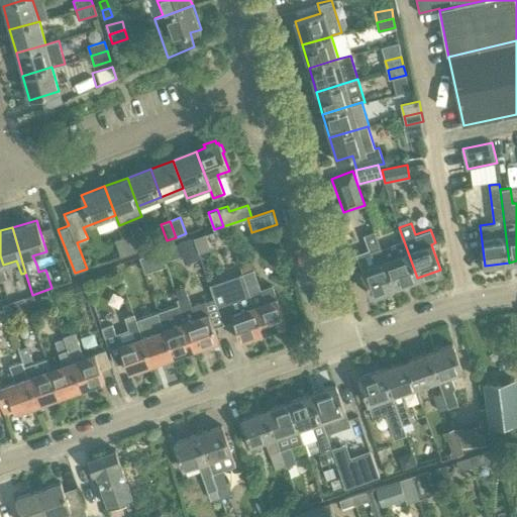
[(47,227),(39,229),(43,242),(52,240),(47,227)]
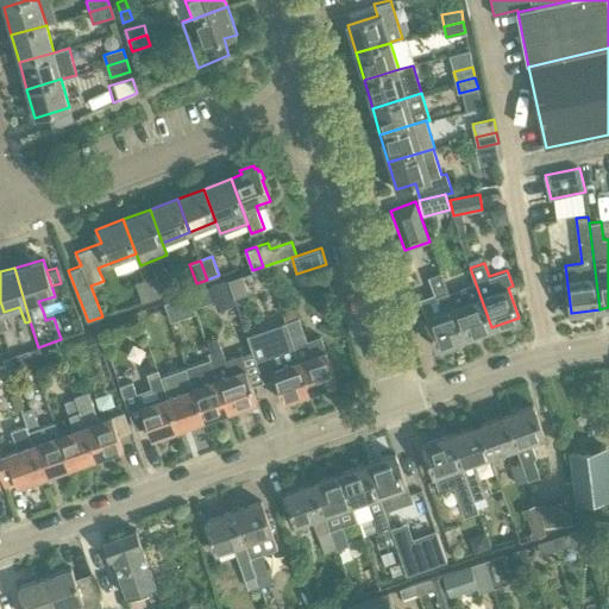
[(441,272),(464,337),(491,327),(470,268),(475,282),(454,289),(452,284),(447,287),(441,272)]
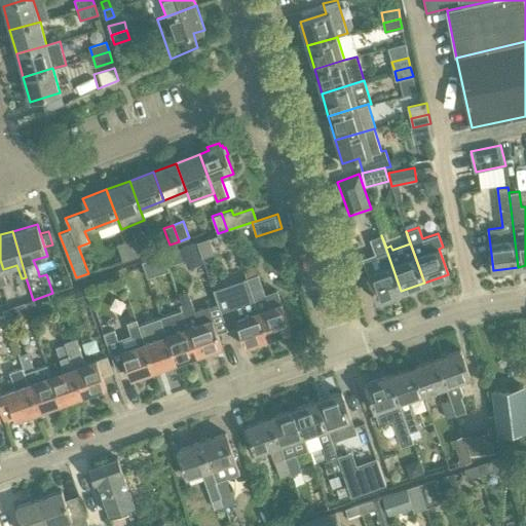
[(375,254),(380,268),(368,273),(377,299),(401,291),(381,235),(371,239),(376,254),(375,254)]
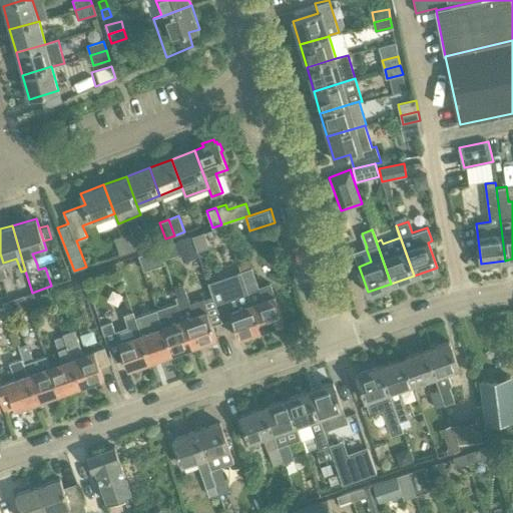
[(123,234),(129,251),(139,247),(133,231),(123,234)]
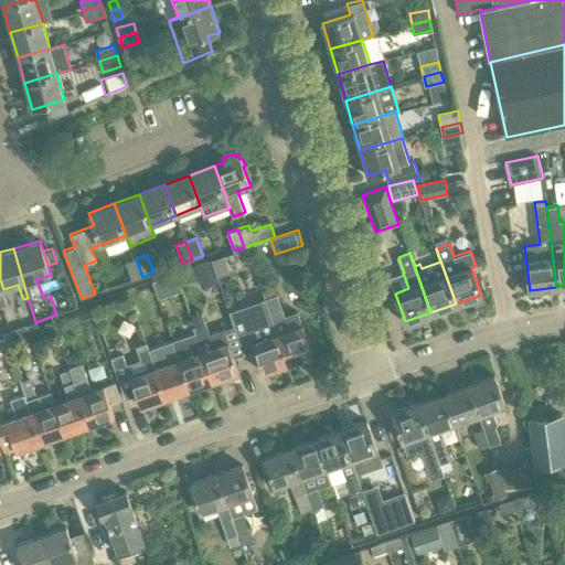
[(223,256),(212,259),(217,274),(227,270),(223,256)]
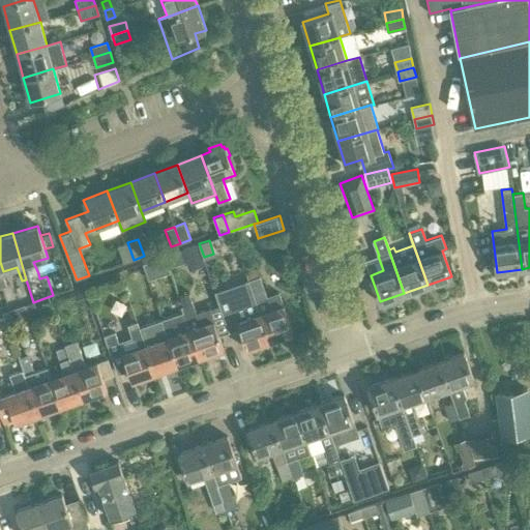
[(124,263),(134,260),(127,242),(118,246),(124,263)]
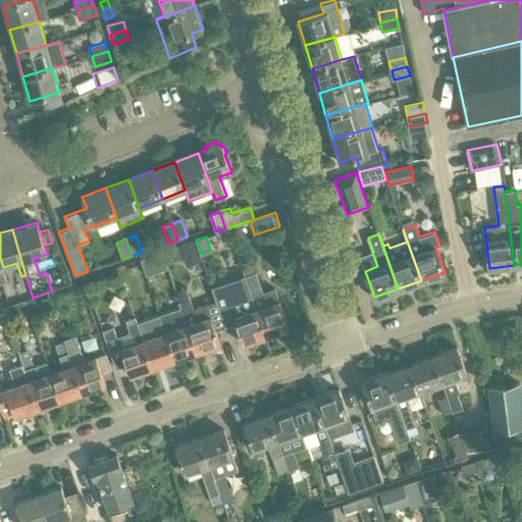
[(184,257),(186,265),(202,260),(195,241),(163,252),(167,263),(184,257)]
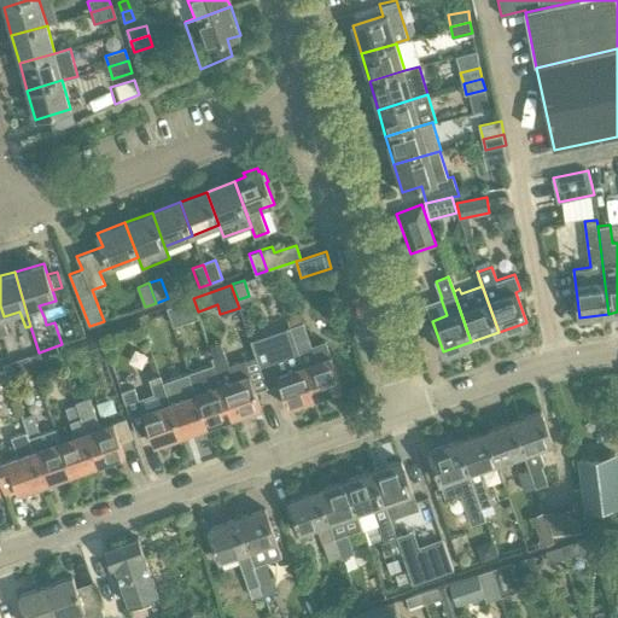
[(192,298),(167,307),(173,326),(198,318),(192,298)]
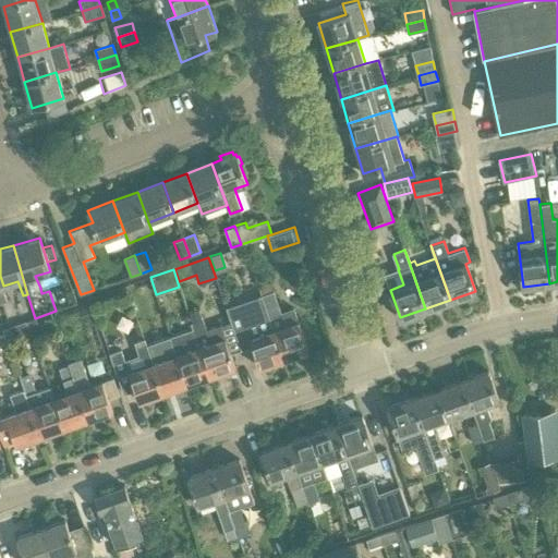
[(293,307),(281,312),(274,290),(273,291),(269,283),(259,288),(262,294),(284,358),(308,350),(293,307)]
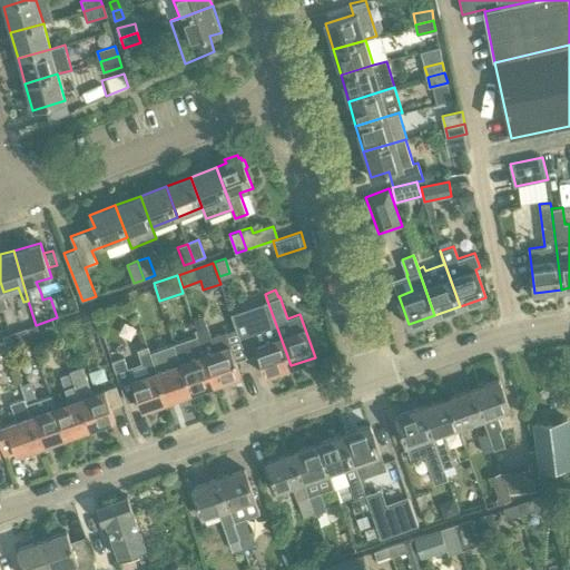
[(258,353),(266,374),(291,365),(267,301),(257,305),(265,327),(251,332),(246,320),(235,323),(246,356),(258,353)]
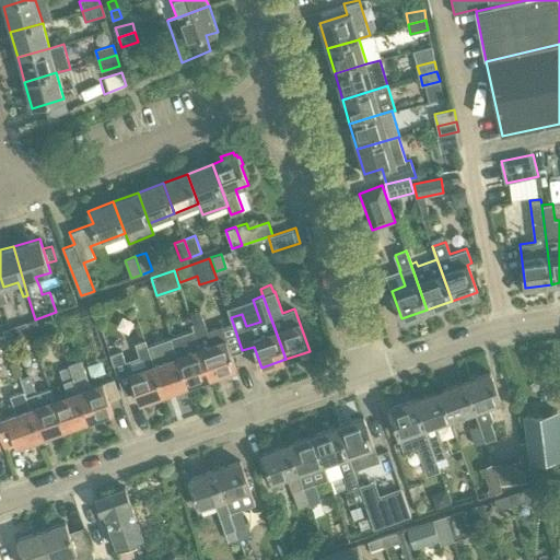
[(88,306),(78,310),(81,319),(91,316),(88,306)]
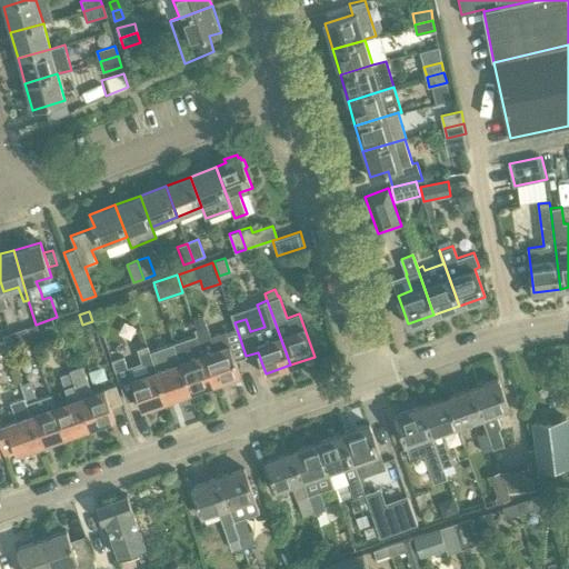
[(225,331),(211,336),(202,315),(192,318),(198,336),(215,382),(239,373),(225,331)]
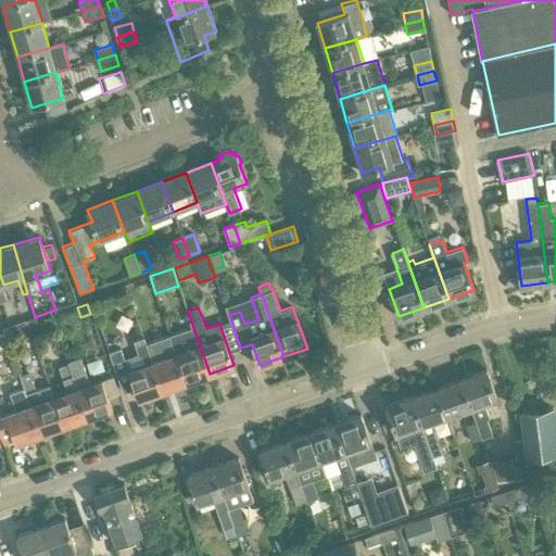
[(26,320),(2,329),(3,331),(7,342),(14,339),(14,337),(29,331),(26,320)]
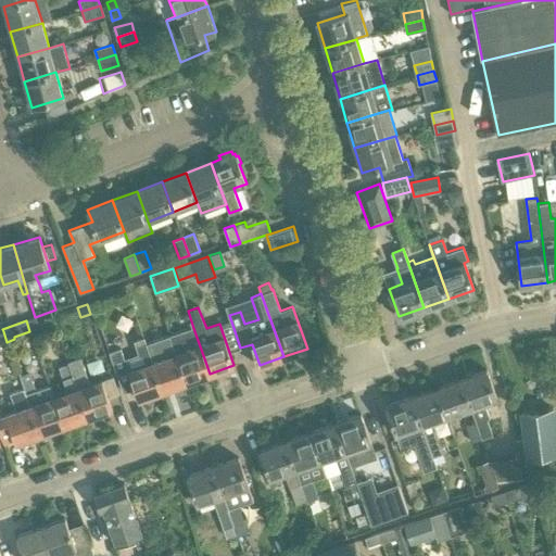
[(169,338),(175,353),(186,382),(210,374),(193,328),(169,338)]
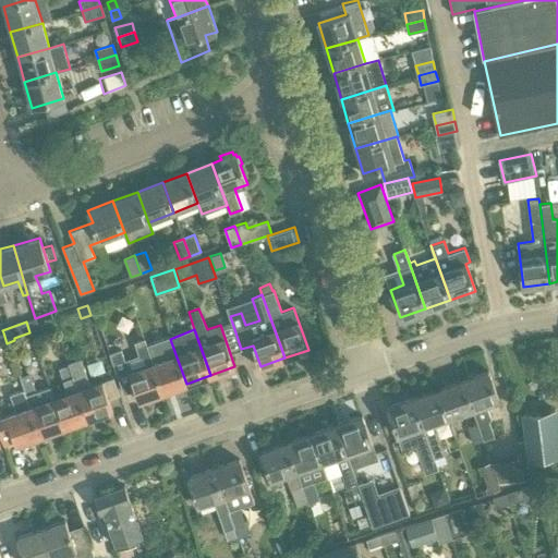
[(125,360),(121,349),(110,353),(123,392),(134,389),(138,401),(162,392),(147,351),(144,339),(134,341),(138,355),(125,360)]
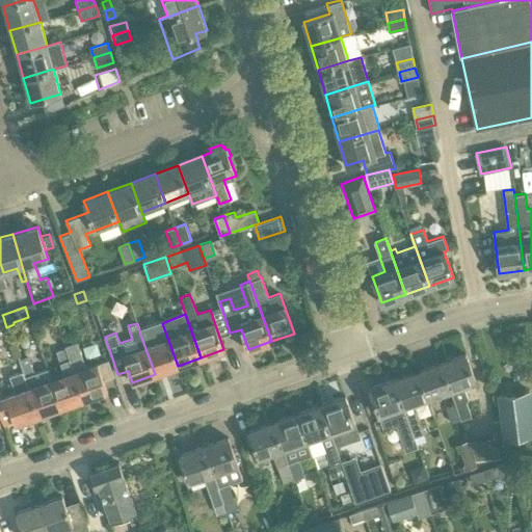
[(53,340),(65,374),(52,378),(48,368),(47,369),(60,407),(83,399),(64,348),(61,337),(53,340)]
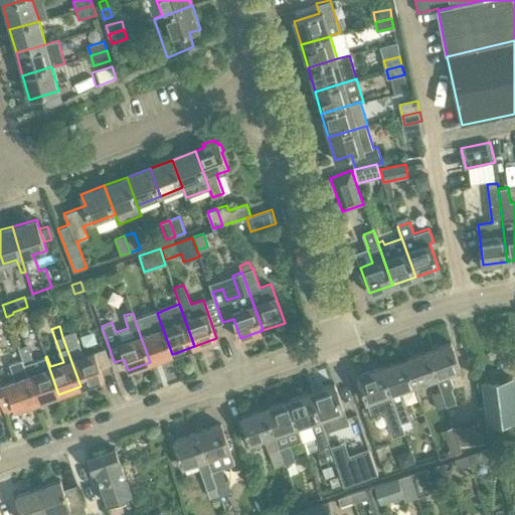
[(140,335),(150,362),(172,354),(162,327),(140,335)]
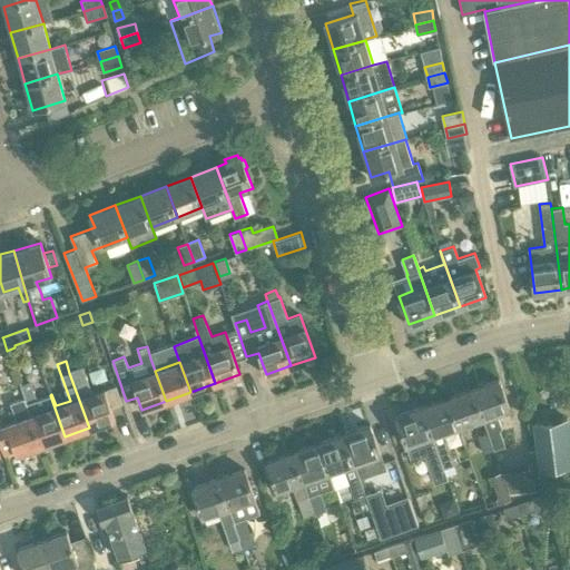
[(69,373),(89,428),(114,419),(109,406),(120,403),(115,385),(91,393),(82,369),(71,372),(69,373)]
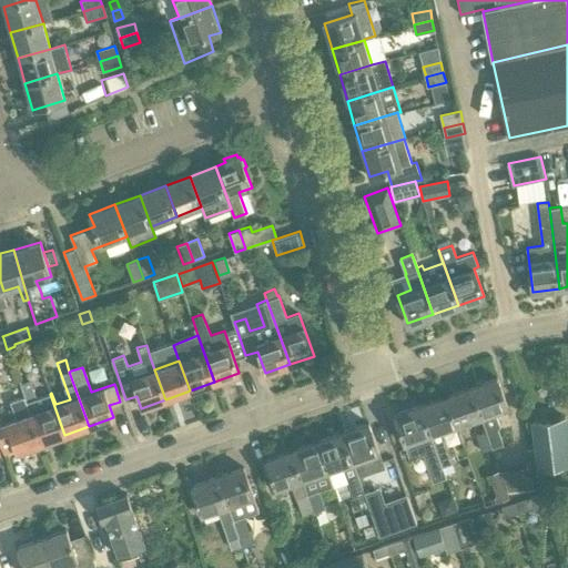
[(500,426),(495,411),(508,406),(497,377),(472,386),(482,416),(486,430),(493,447),(504,444),(497,427),(500,426)]
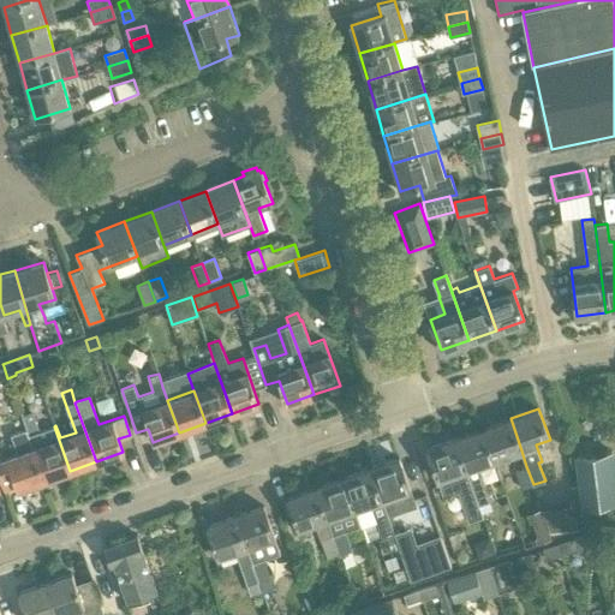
[(70,471),(54,427),(40,431),(33,411),(21,416),(27,430),(43,481),(70,471)]
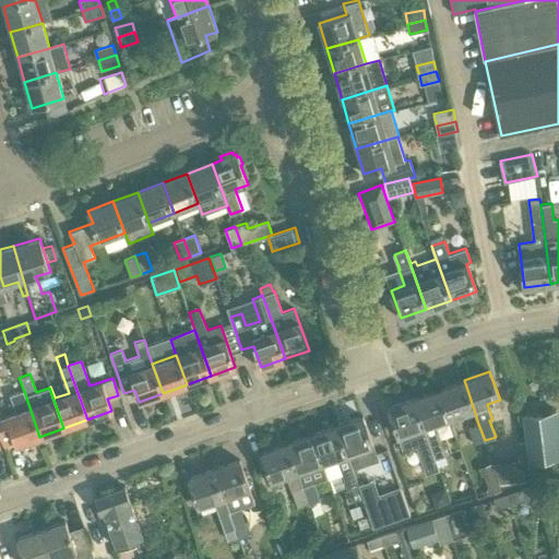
[(464,380),(439,389),(449,418),(474,409),(464,380)]
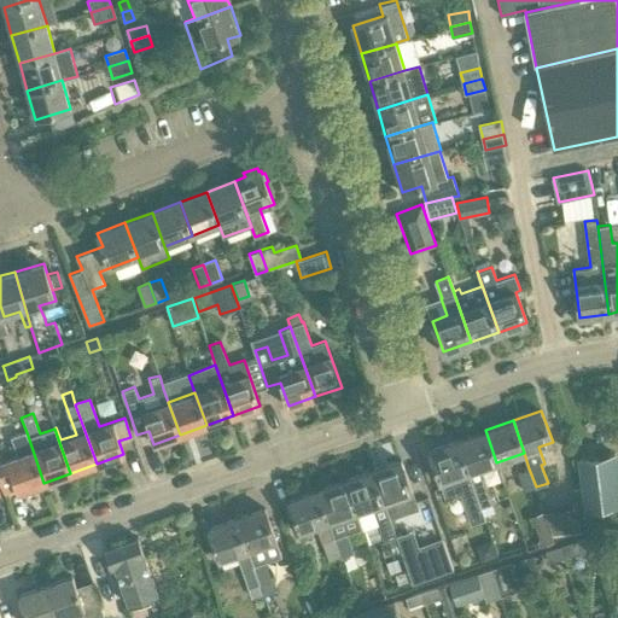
[(485,430),(459,439),(484,514),(496,511),(482,467),(496,462),(485,430)]
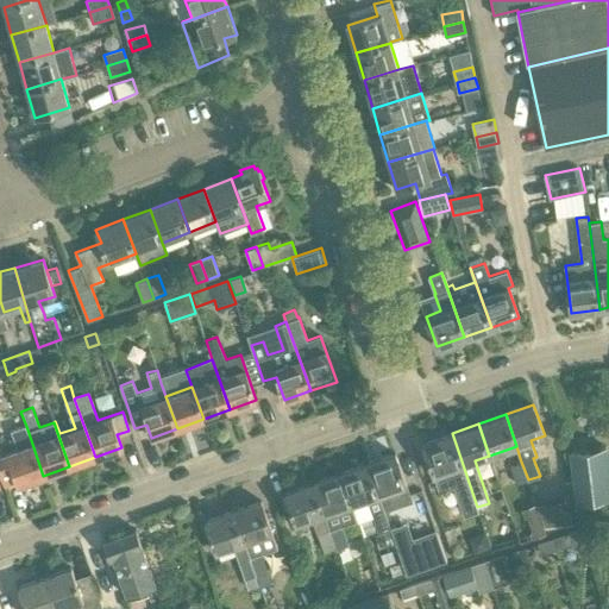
[(43,476),(26,426),(12,432),(18,449),(0,453),(0,475),(4,484),(16,481),(17,484),(19,484),(22,488),(33,484),(31,479),(43,476)]
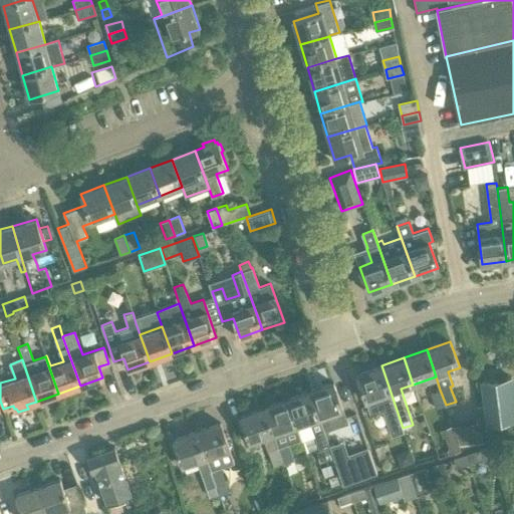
[(403,428),(381,365),(357,374),(371,414),(383,410),(393,435),(404,431),(403,429),(403,428)]
